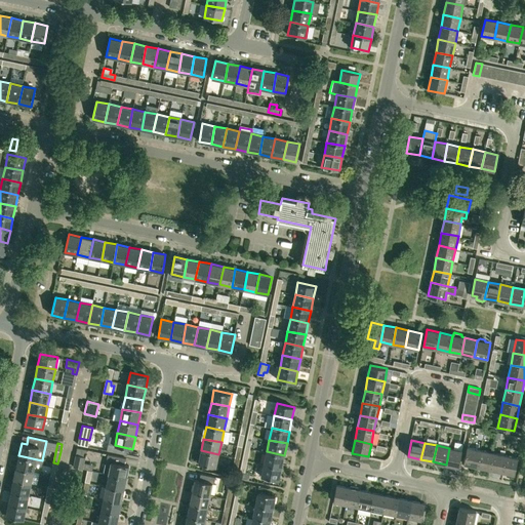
[(477,467),(481,450),(468,447),(463,463),(477,467)]
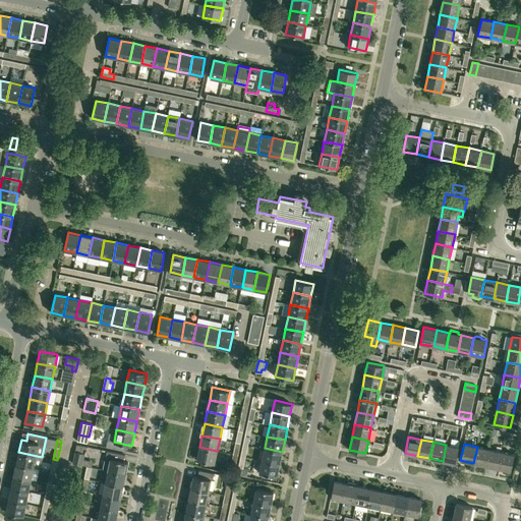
[(446,445),(443,461),(455,463),(459,447),(446,445)]
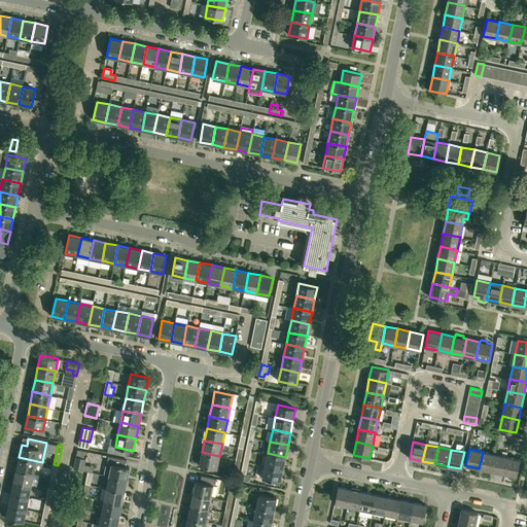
[(217,468),(219,456),(202,452),(199,465),(217,468)]
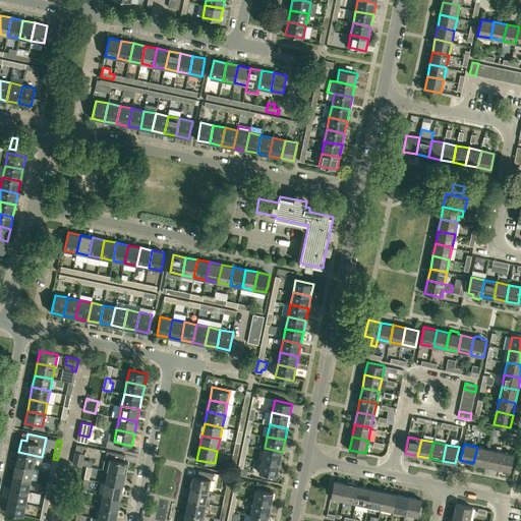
[(485,465),(489,449),(477,447),(473,463),(485,465)]
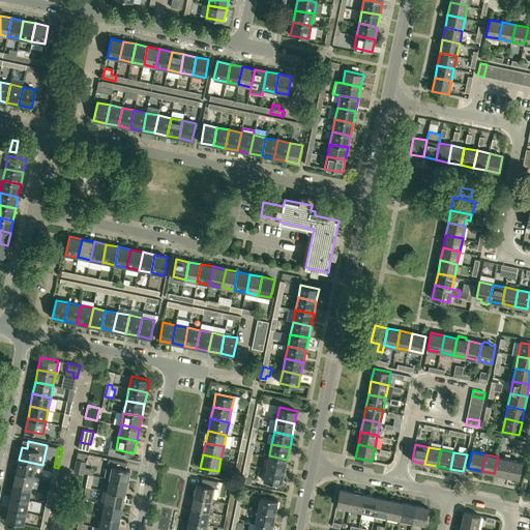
[(285,472),(287,460),(269,455),(266,468),(285,472)]
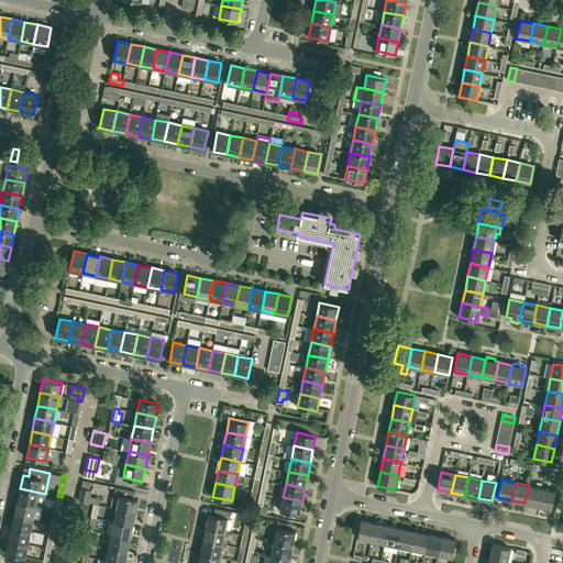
[(538,506),(542,488),(529,485),(525,503),(538,506)]
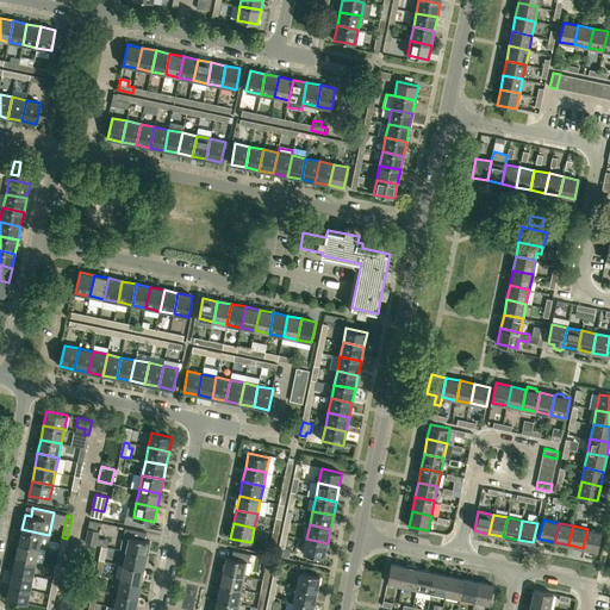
[(150,541),(144,540),(145,531),(125,528),(120,549),(126,551),(147,555),(150,541)]
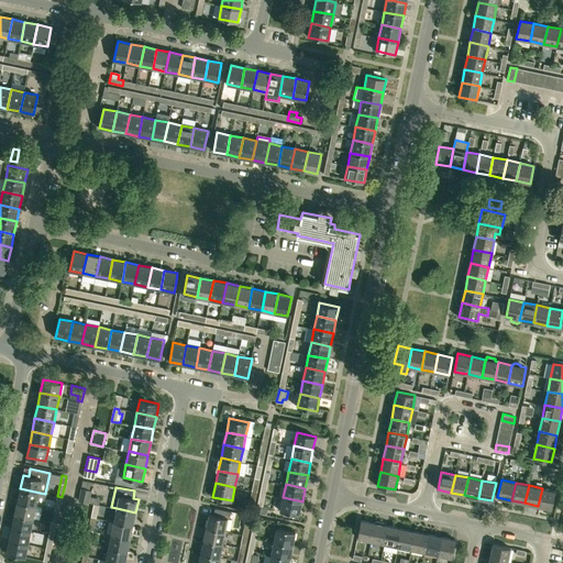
[(36,505),(40,493),(20,488),(18,501),(36,505)]
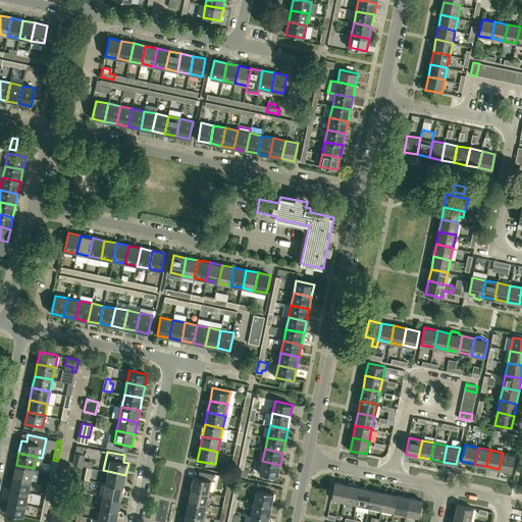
[(83,466),(85,455),(75,453),(72,464),(83,466)]
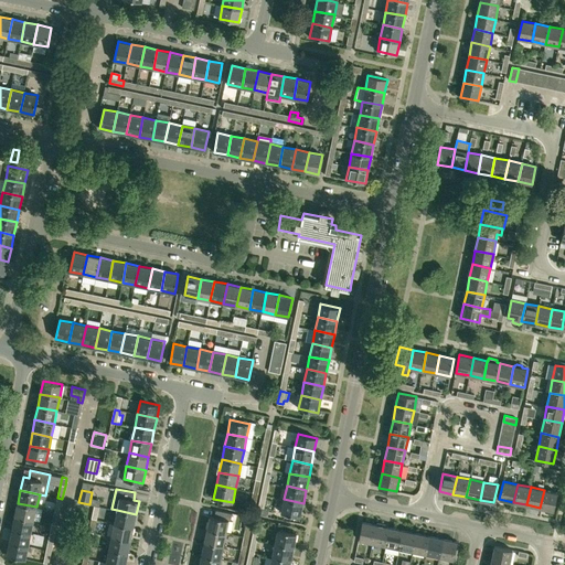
[(544,490),(540,508),(554,511),(557,492),(544,490)]
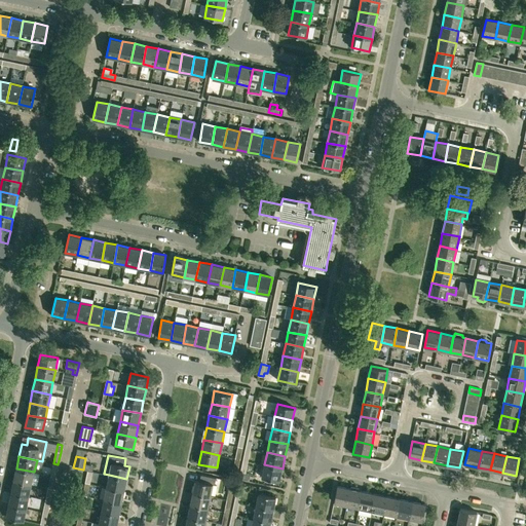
[(279,481),(283,468),(264,464),(262,477),(279,481)]
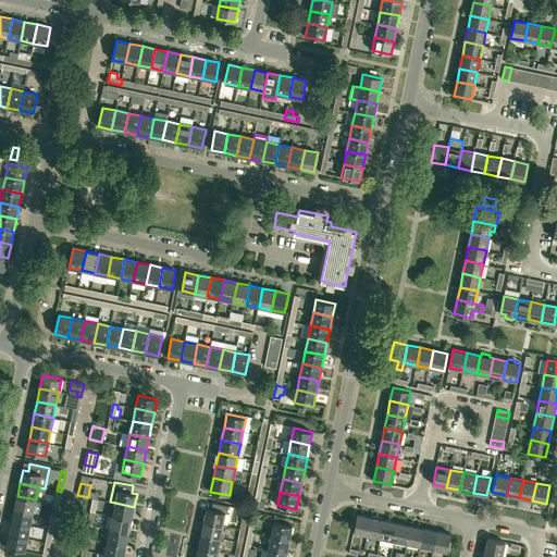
[(34,512),(36,499),(17,496),(14,509),(34,512)]
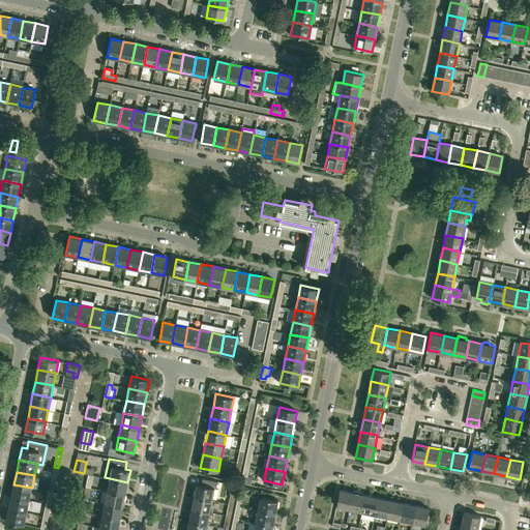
[(125,495),(127,482),(110,478),(108,491),(125,495)]
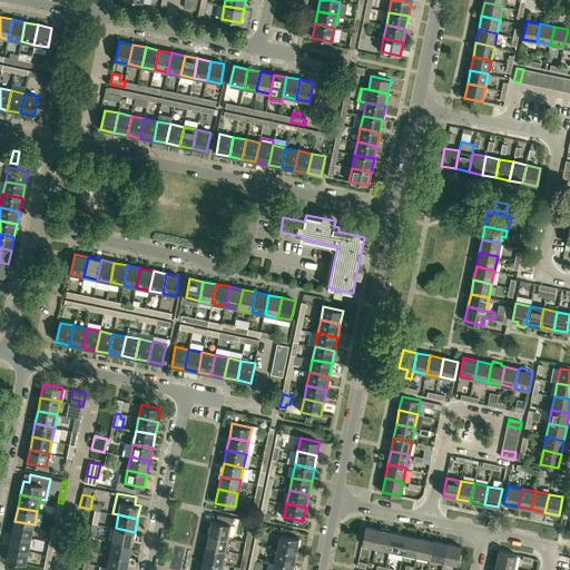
[(208,533),(228,538),(231,524),(212,520),(208,533)]
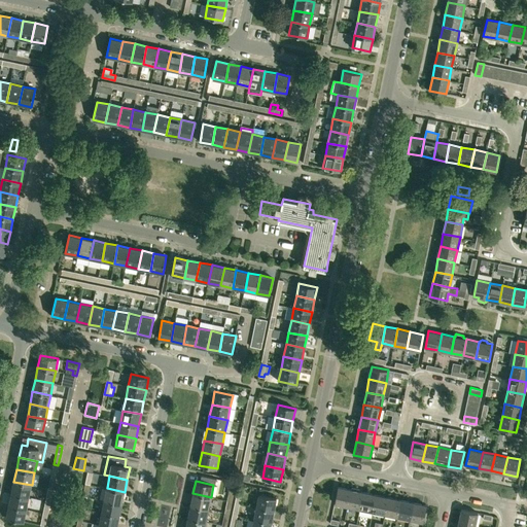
[(29,497),(32,485),(13,482),(11,493),(29,497)]
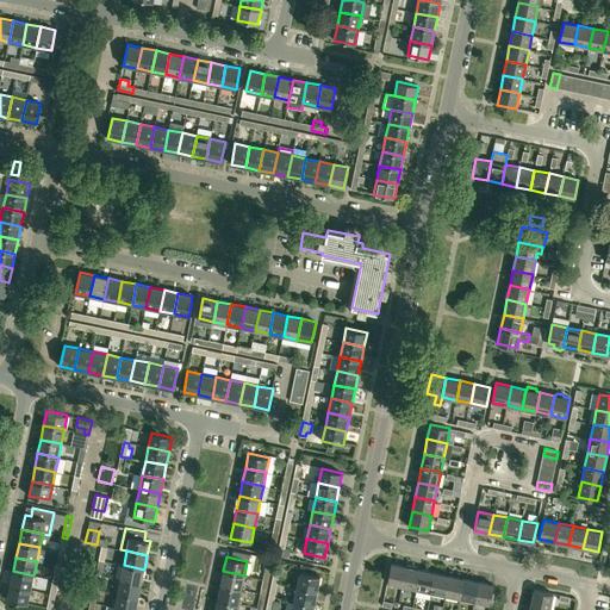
[(402,585),(406,566),(391,564),(387,583),(402,585)]
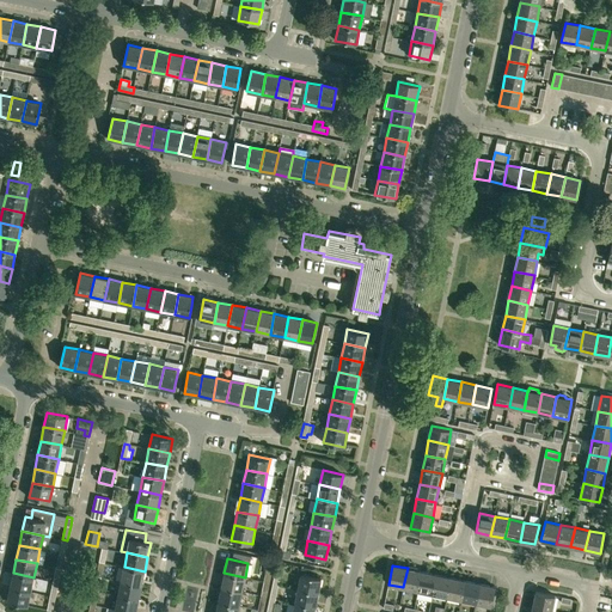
[(141,585),(145,571),(124,567),(121,581),(141,585)]
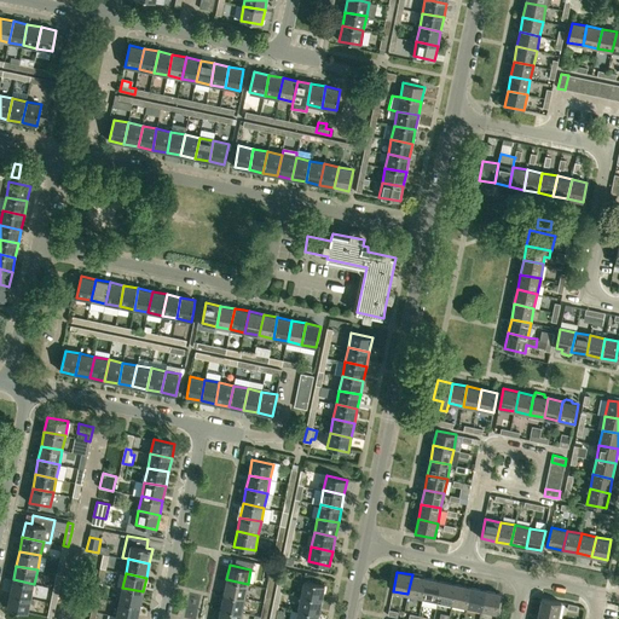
[(414,574),(412,574),(408,594),(423,597),(427,578),(422,577),(422,574),(414,573),(414,574)]
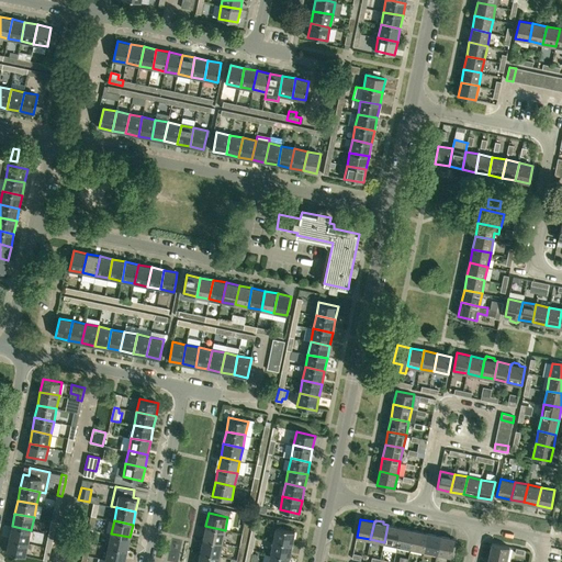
[(397,546),(401,527),(388,525),(384,542),(397,546)]
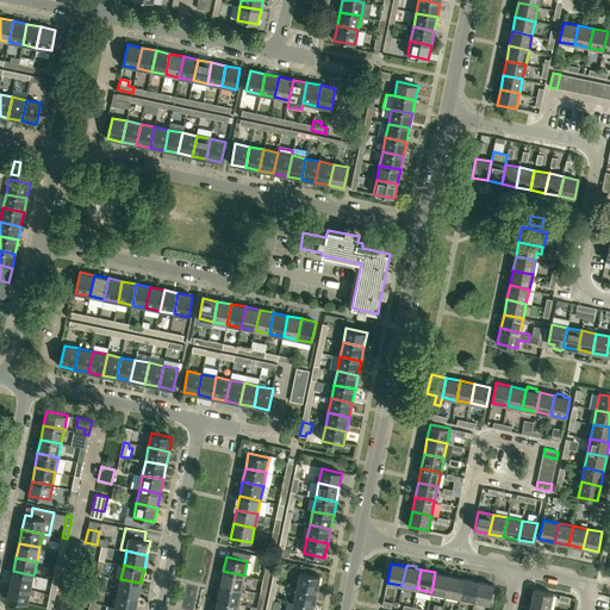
[(31,590),(33,576),(13,571),(10,585),(31,590)]
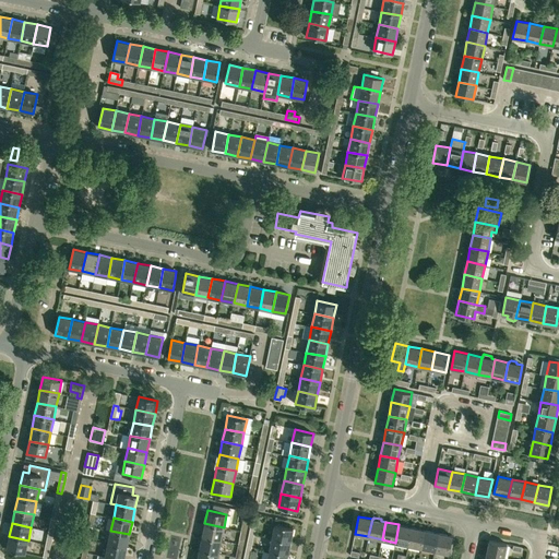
[(221,540),(224,527),(204,523),(202,536),(221,540)]
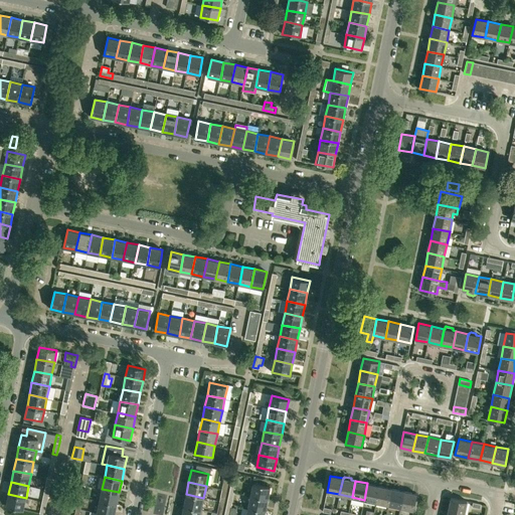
[(250,495),(268,499),(271,487),(252,483),(250,495)]
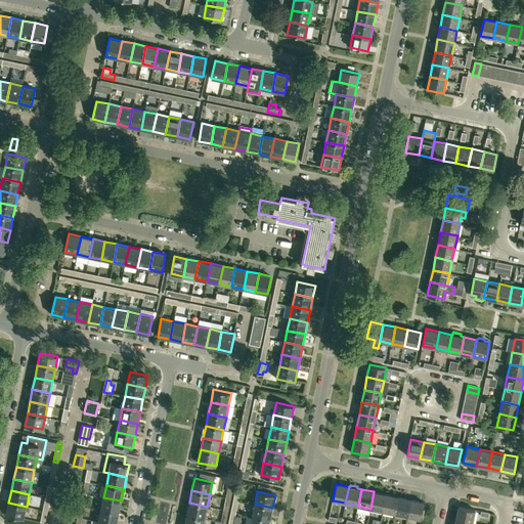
[(383,511),(386,494),(374,491),(370,509),(383,511)]
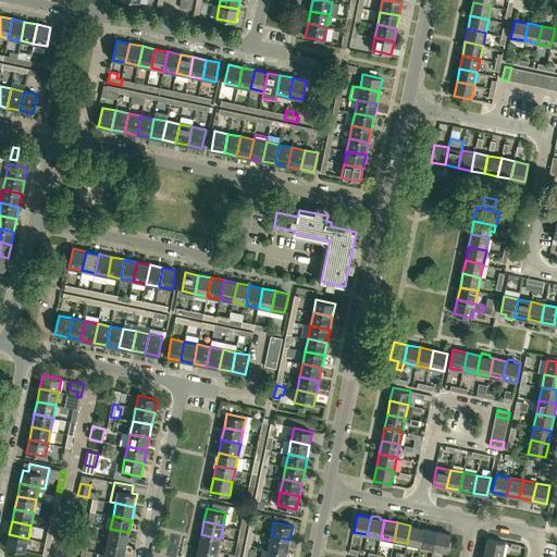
[(420,546),(424,529),(410,525),(407,543),(420,546)]
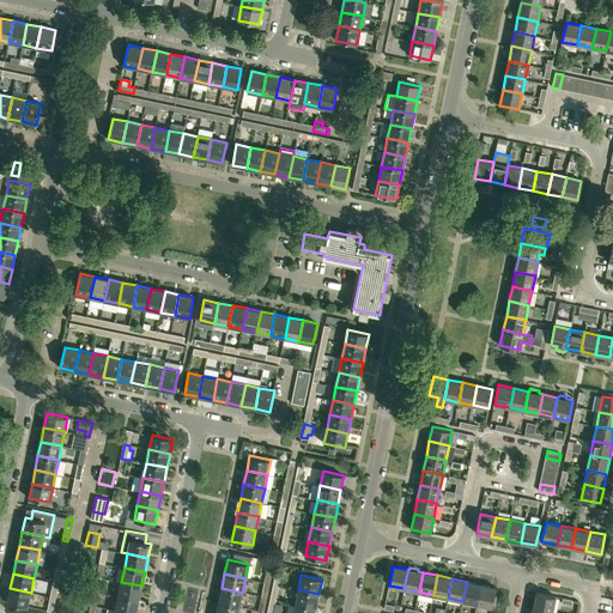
[(139,600),(141,586),(121,582),(119,596),(139,600)]
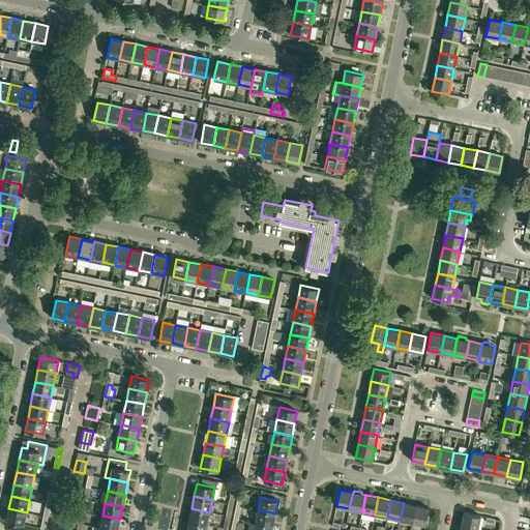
[(412,522),(416,505),(404,503),(400,520),(412,522)]
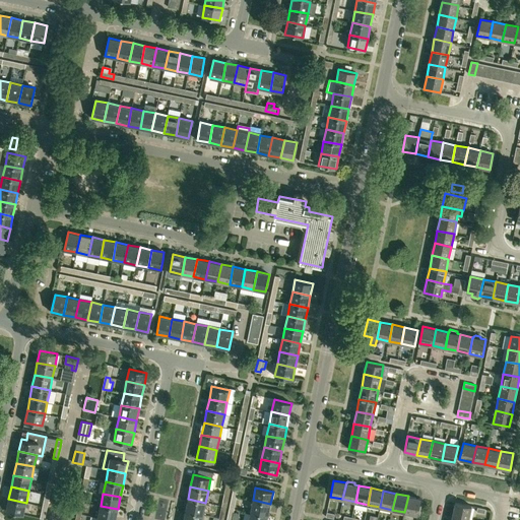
[(408,496),(404,512),(417,515),(420,499),(408,496)]
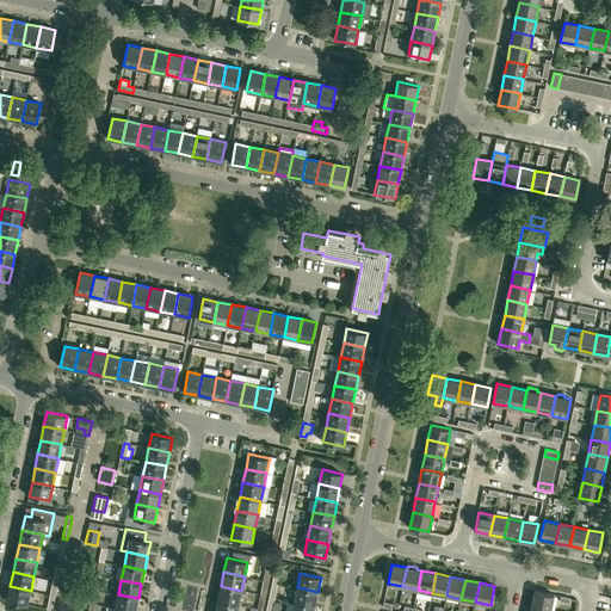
[(28,605),(31,591),(10,586),(7,600),(28,605)]
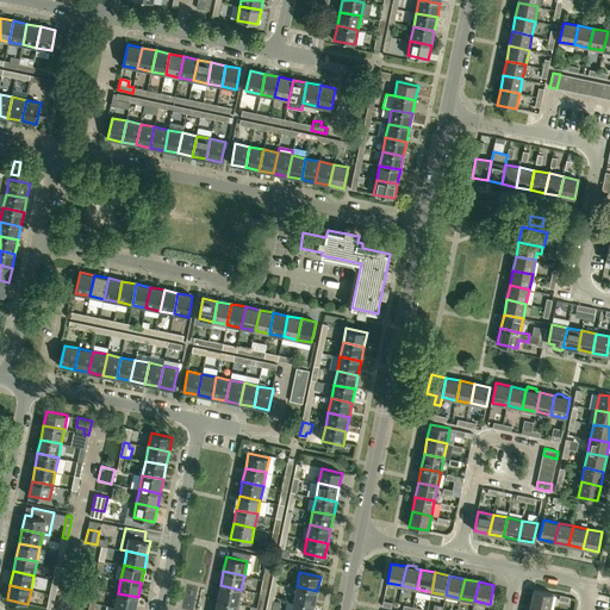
[(238,603),(241,590),(221,585),(218,599),(238,603)]
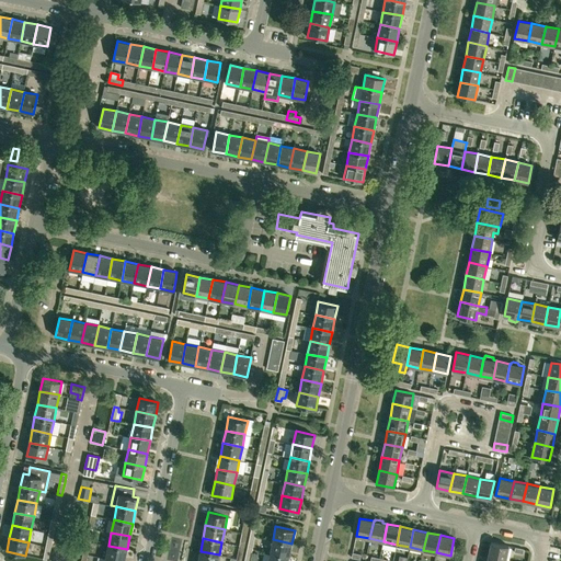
[(289,556),(292,544),(273,539),(270,552),(289,556)]
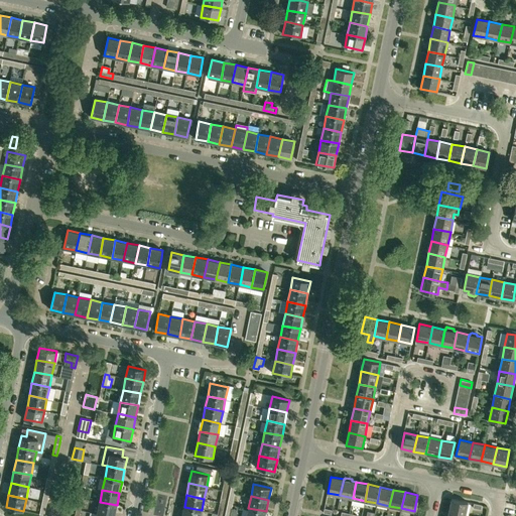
[(448,511),(466,515),(468,502),(452,499),(448,511)]
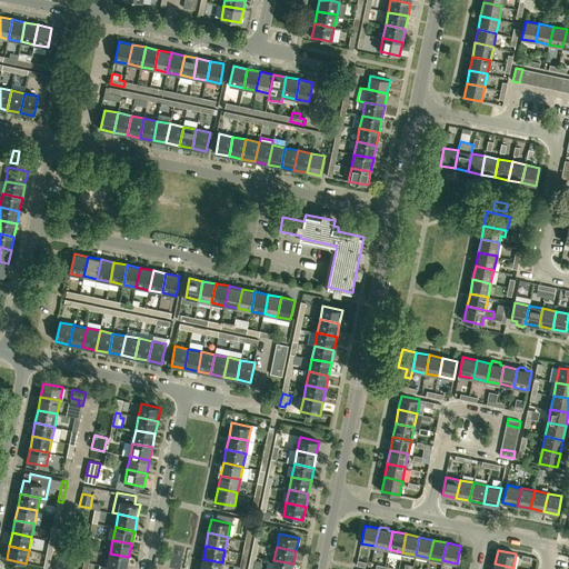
[(121,568),(126,568),(129,557),(110,553),(107,566),(121,568)]
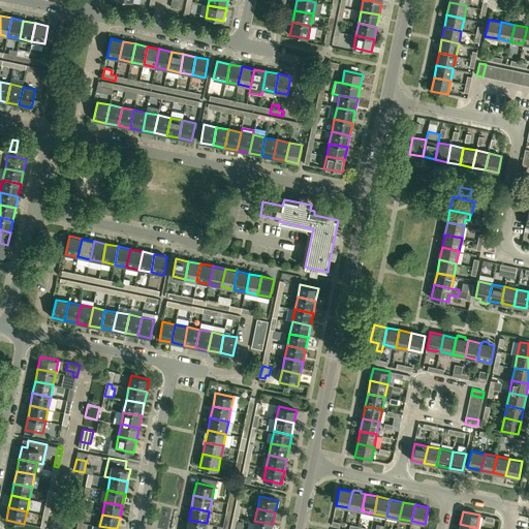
[(205,528),(207,523),(189,520),(186,528),(205,528)]
